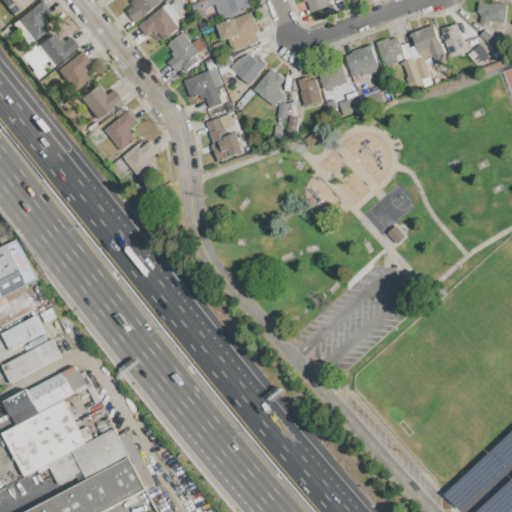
[(32,0),(13,16),(0,0),(32,0)]
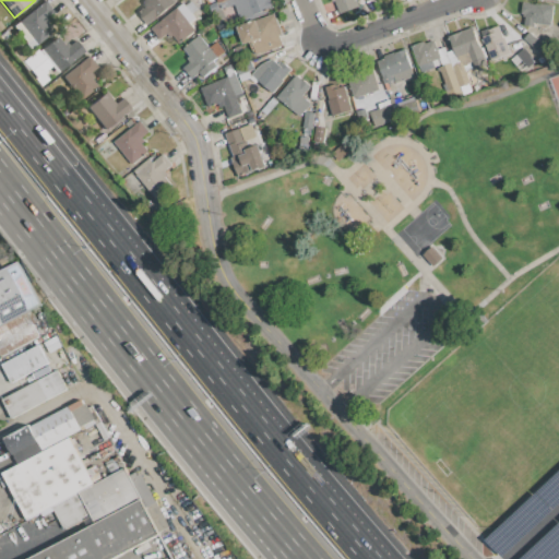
[(173,0),(175,2),(147,24),(138,13),(145,7),(143,3),(144,1),(143,0),(173,0)]
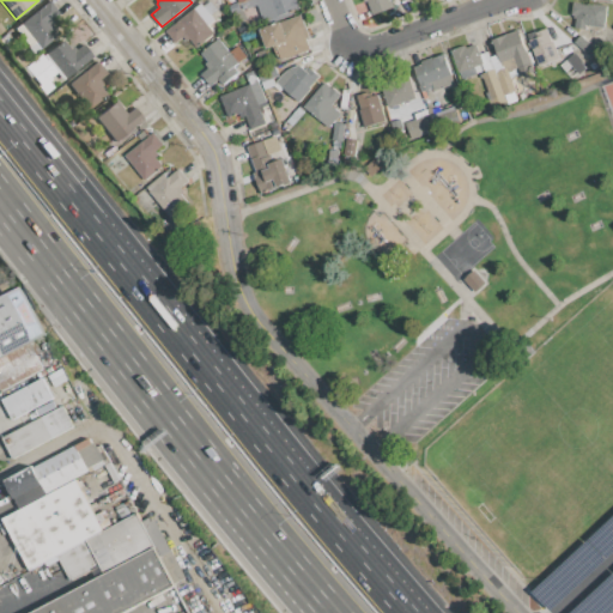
[(202,6),(210,0),(218,10),(211,16),(202,6)]
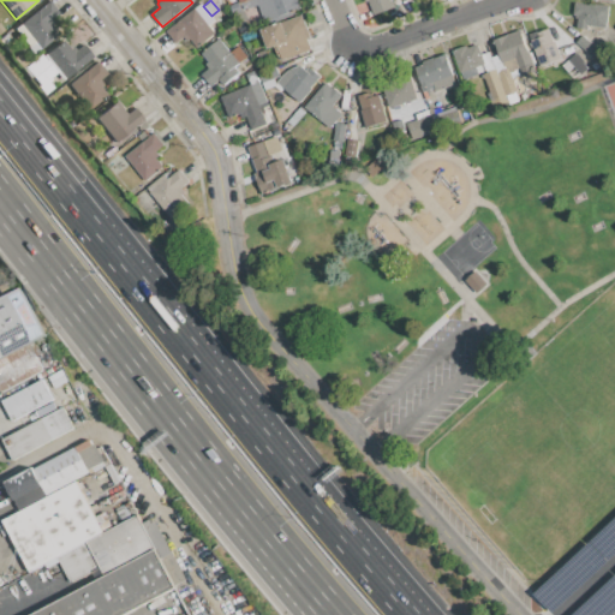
[(240,3),(246,0),(257,0),(258,4),(244,10),(240,3)]
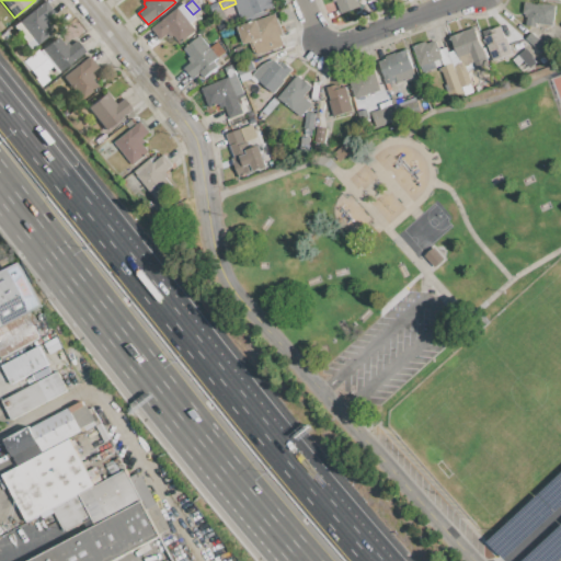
[(248,0),(271,0),(273,6),(271,7),(271,8),(253,14),(248,0)]
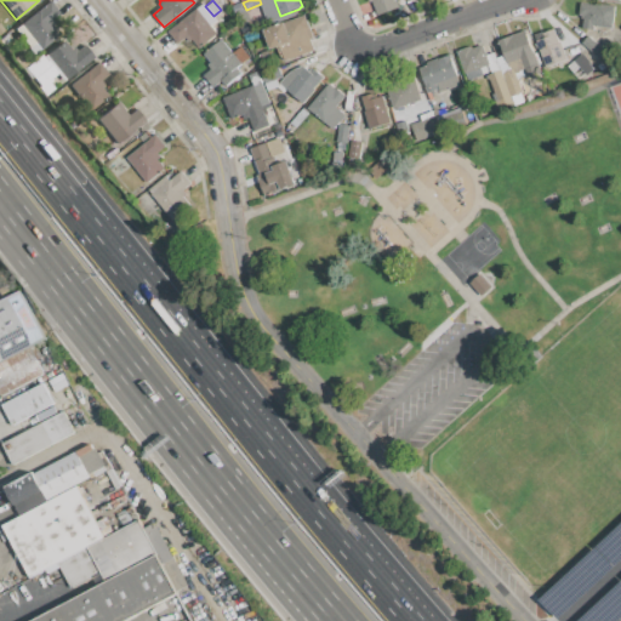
[(396,0),(399,6),(377,15),(372,0),(369,1),(368,0),(396,0)]
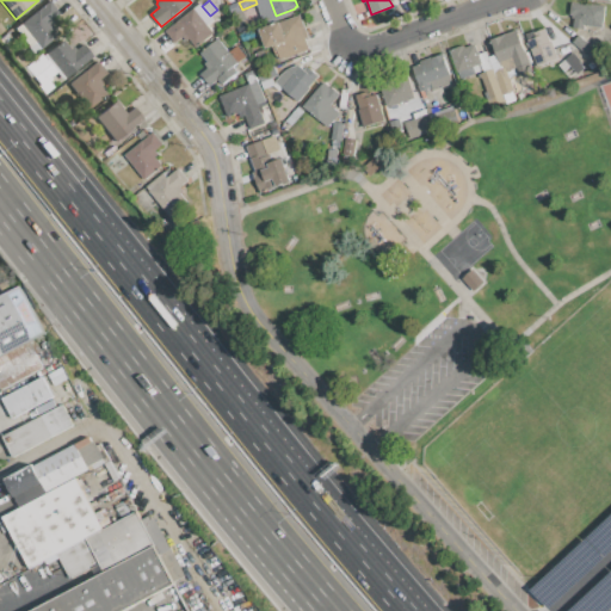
[(14,30),(49,2),(59,13),(50,20),(54,24),(50,26),(57,35),(34,54),(14,30)]
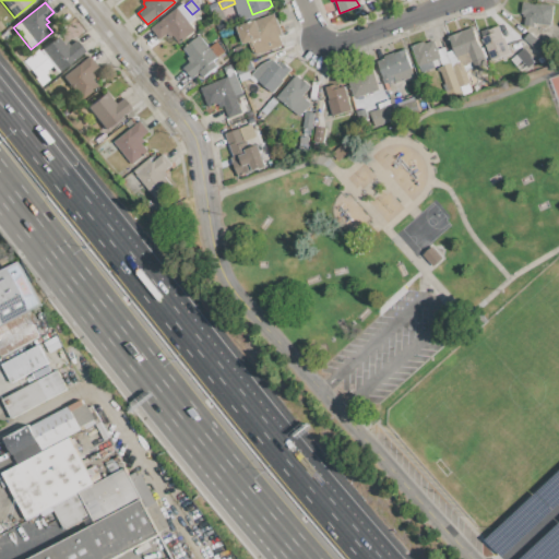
[(177,8),(183,3),(185,6),(192,14),(195,18),(190,23),(177,8)]
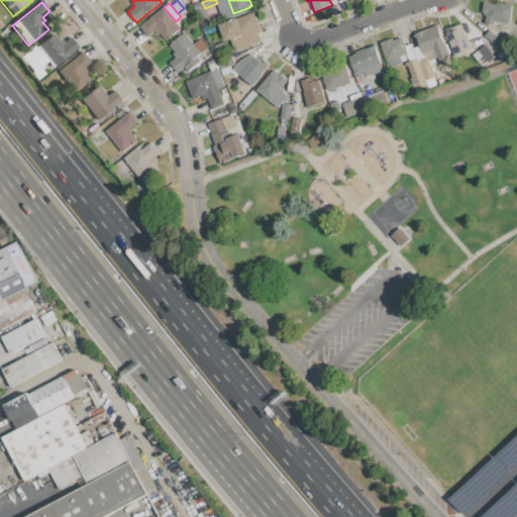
[(483,3),(496,4),(496,3),(512,5),(510,22),(495,20),(495,24),(485,23),(486,15),(484,15),(484,12),(482,12),(483,3)]
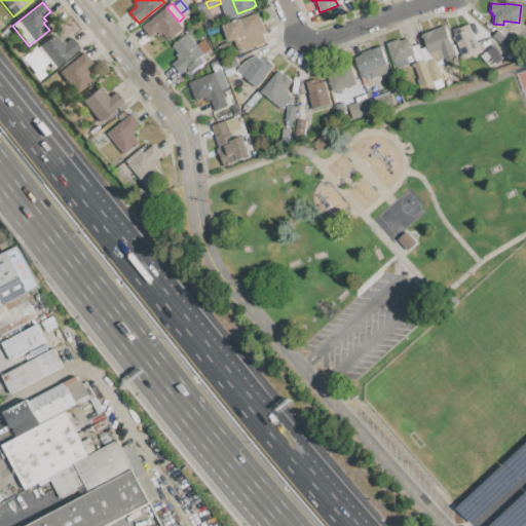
[(184,28),(168,41),(162,33),(160,35),(157,31),(150,36),(143,27),(166,7),(179,22),(184,28)]
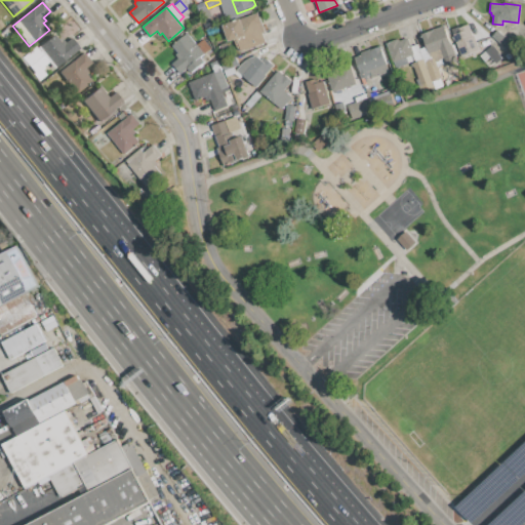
[(223,25),(257,12),(265,32),(261,32),(266,43),(241,52),(236,40),(229,42),(223,25)]
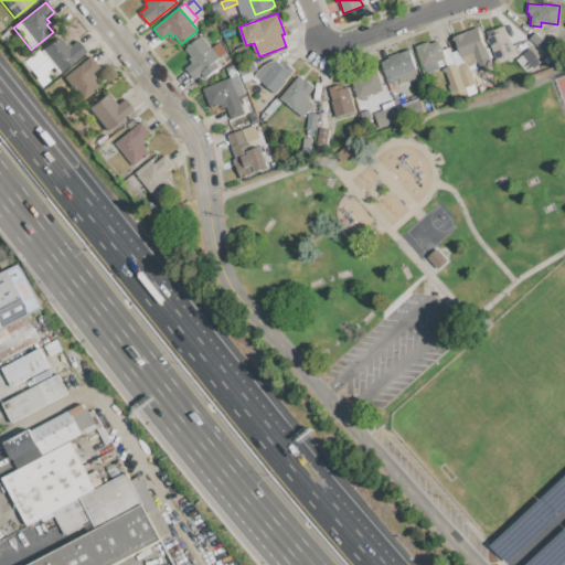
[(497,61),(486,32),(503,25),(514,54),(497,61)]
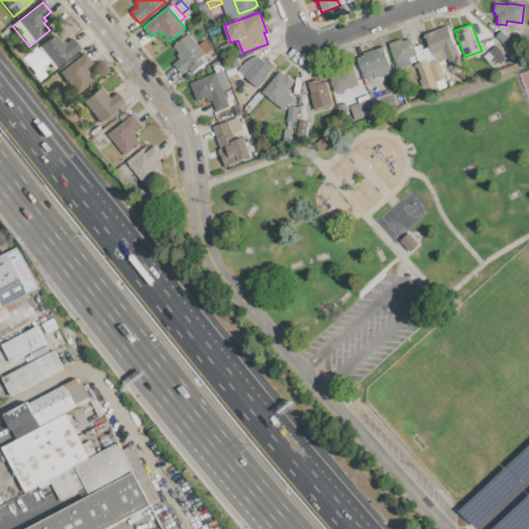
[(220,26),(223,32),(211,37),(208,30),(220,26)]
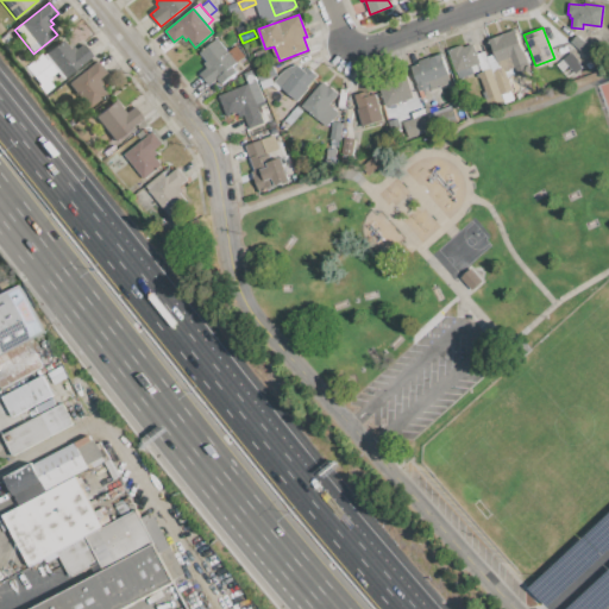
[(495,55),(489,39),(514,30),(533,80),(519,85),(515,74),(507,77),(515,98),(504,102),(487,57),(495,55)]
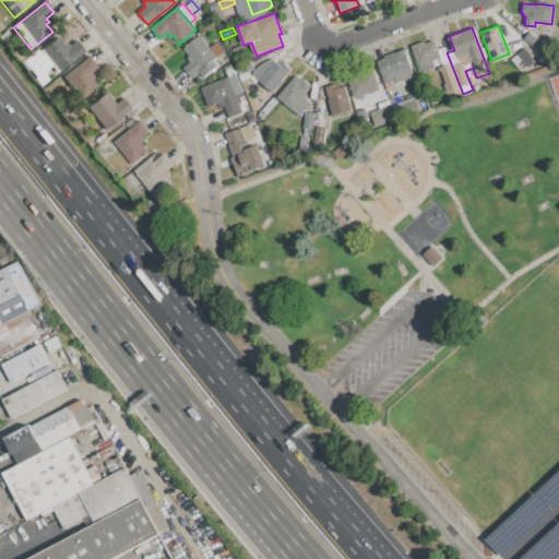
[(0,35),(6,31),(10,36),(4,40),(0,35)]
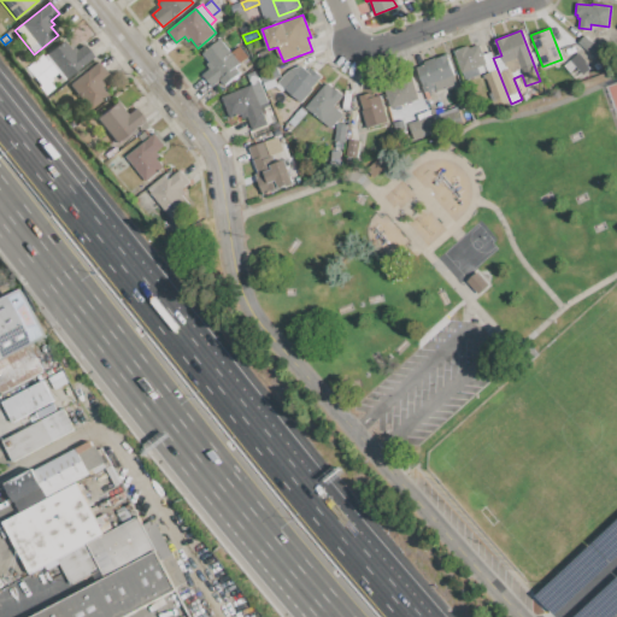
[(585,36),(601,51),(595,58),(579,43),(585,36)]
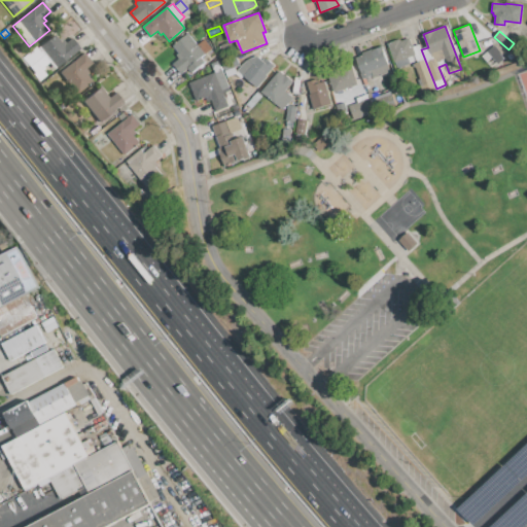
[(187,33),(197,44),(205,55),(201,58),(204,62),(191,72),(188,68),(181,73),(173,63),(179,59),(175,55),(178,51),(173,45),(187,33)]
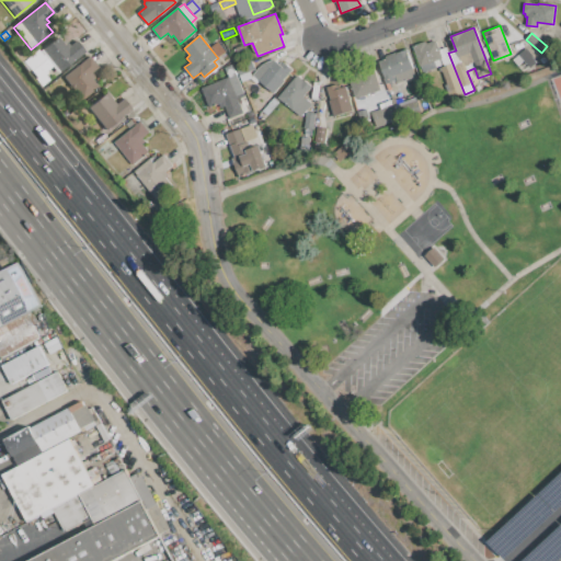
[(39,52),(57,37),(64,46),(66,43),(69,47),(77,42),(84,52),(56,73),(50,66),(39,52)]
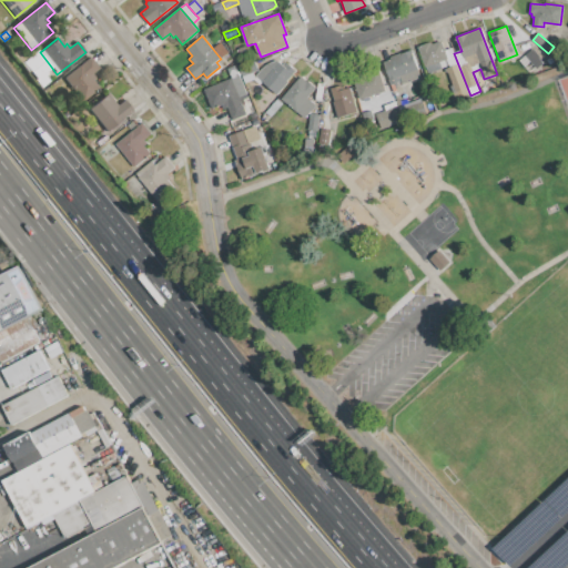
[(446,69),(449,68),(446,59),(438,61),(442,68),(428,73),(418,47),(432,41),(433,44),(440,42),(444,51),(450,48),(468,94),(458,99),(446,69)]
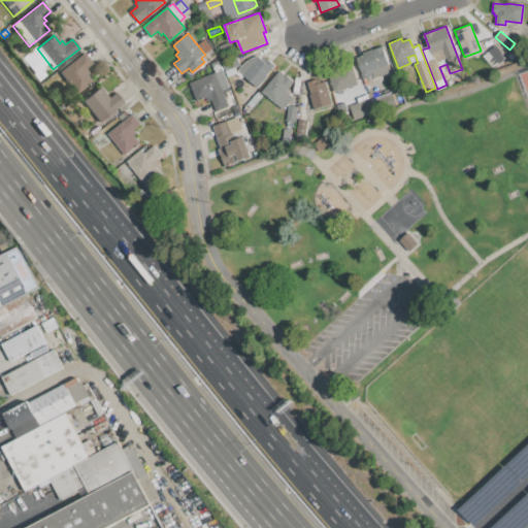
[(197,44),(204,39),(212,48),(205,55),(197,44)]
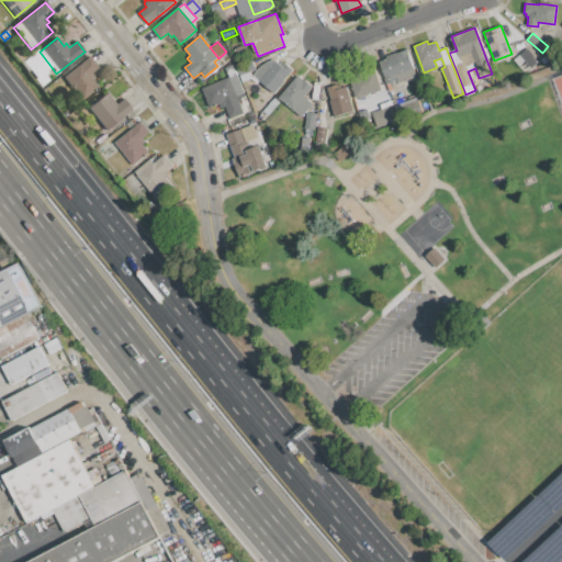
[(527,48),(539,63),(531,69),(519,55),(527,48)]
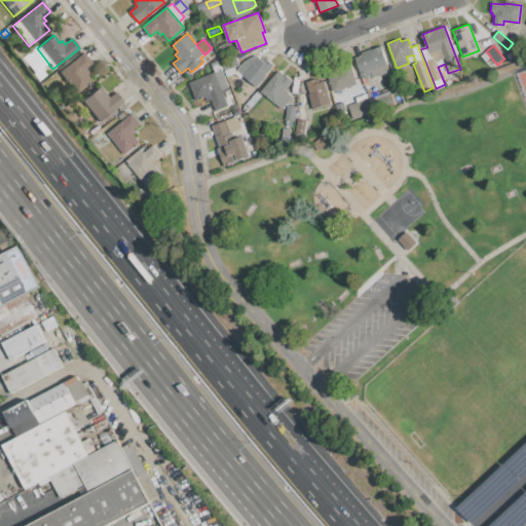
[(362,78),(353,58),(363,54),(362,52),(371,49),(371,50),(380,46),(389,72),(373,78),(370,70),(369,71),(370,75),(362,78)]
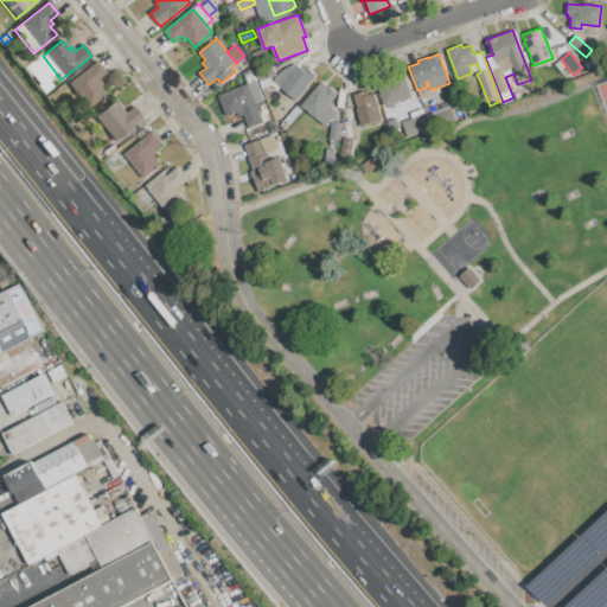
[(43,56),(55,71),(45,78),(52,87),(44,93),(38,85),(39,84),(25,66),(40,55),(43,56)]
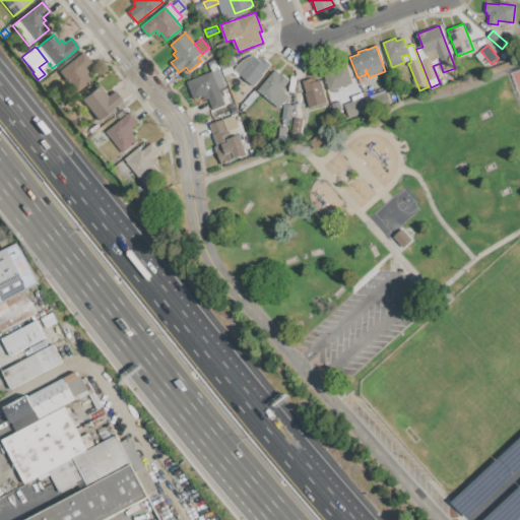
[(58,72),(82,53),(90,62),(84,68),(87,71),(84,73),(89,80),(74,92),(58,72)]
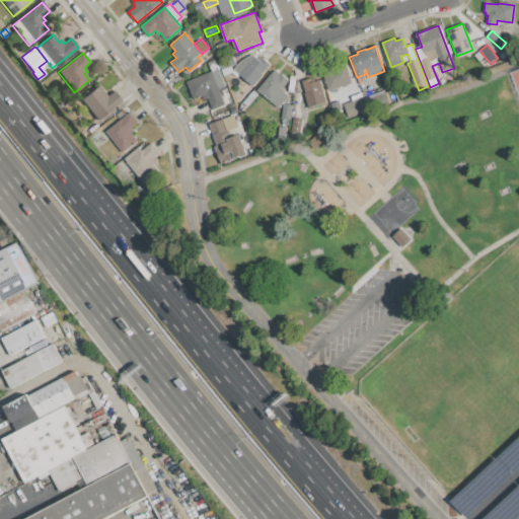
[(253,86),(233,69),(244,58),(252,55),(261,61),(263,59),(270,64),(253,86)]
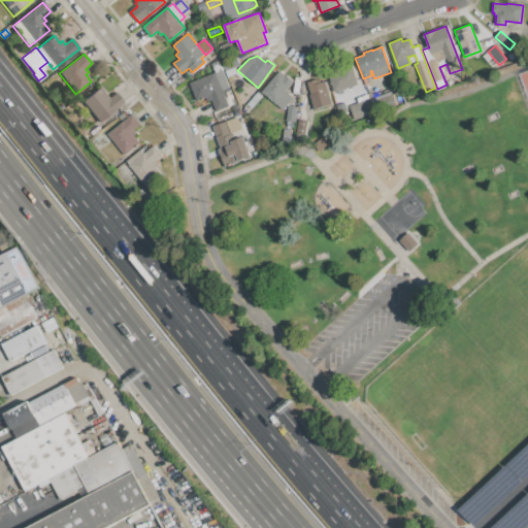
[(225,70),(222,63),(236,57),(239,65),(225,70)]
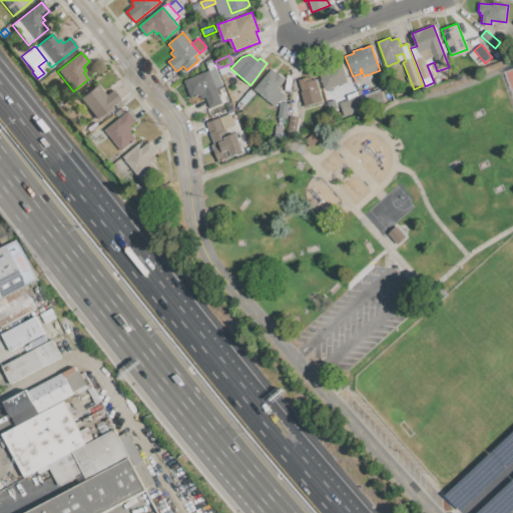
[(205,61),(211,59),(214,65),(207,68),(205,61)]
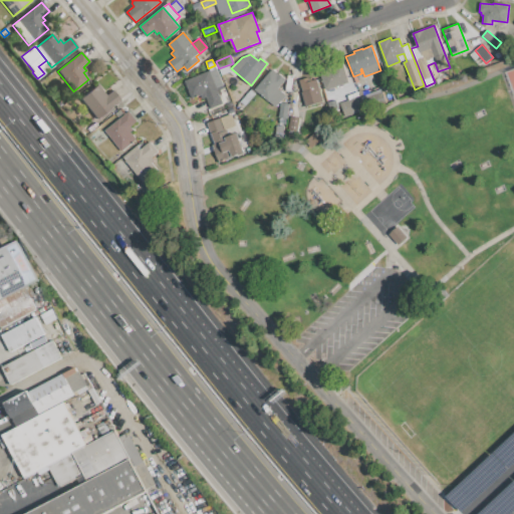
[(348,81),(326,89),(320,74),(341,65),(348,81)]
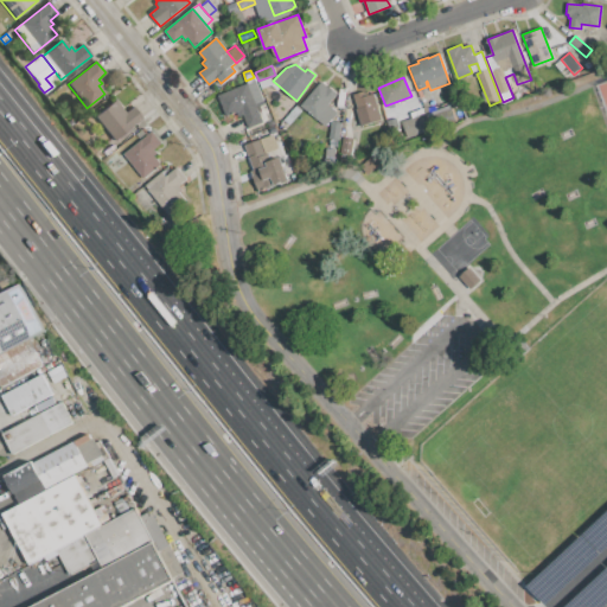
[(256,104),(247,83),(255,80),(263,101),(256,104)]
